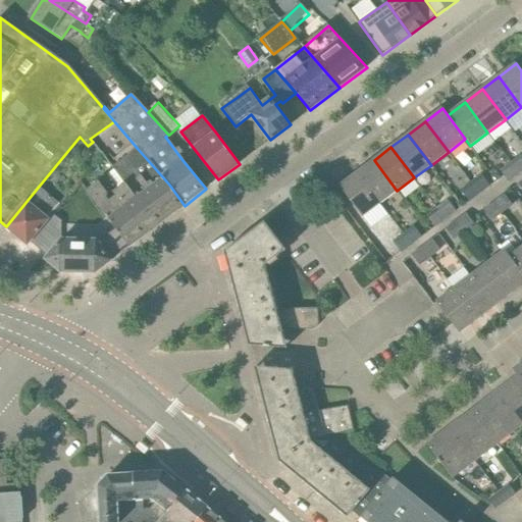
[(160,223),(185,206),(169,185),(138,149),(116,165),(127,181),(160,223)]
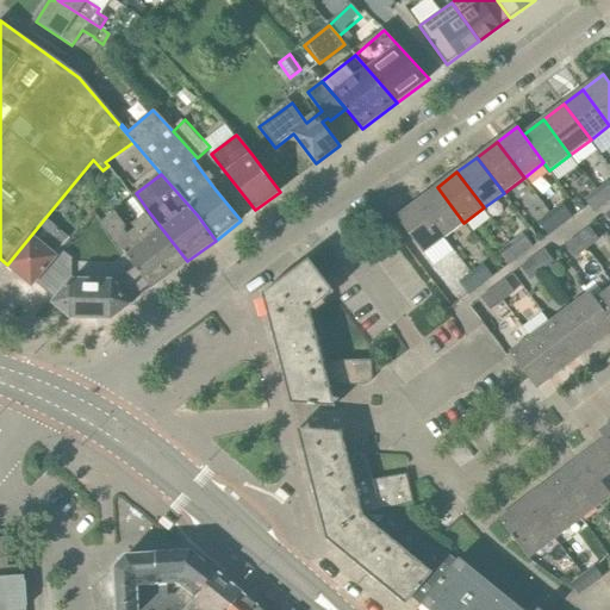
[(597,191),(607,204),(609,200),(609,184),(609,182),(597,191)]
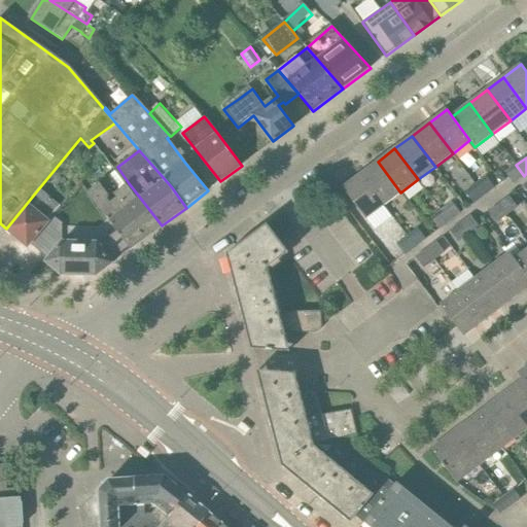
[(400,192),(378,162),(360,174),(384,205),(400,192)]
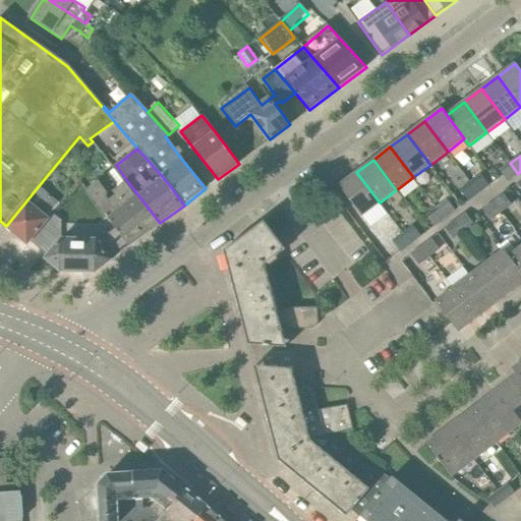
[(518,174),(510,163),(500,171),(507,182),(518,174)]
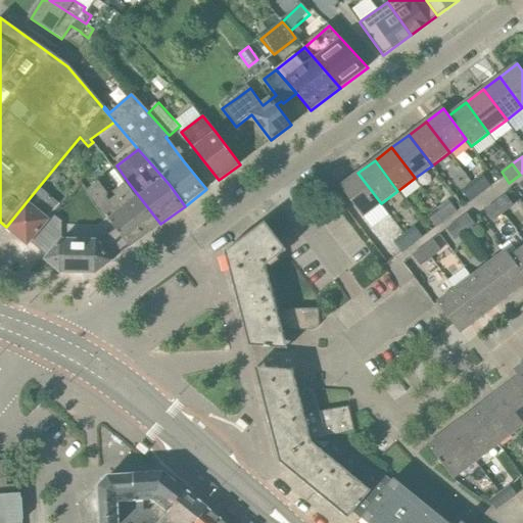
[(381,203),(358,173),(340,186),(363,217),(381,203)]
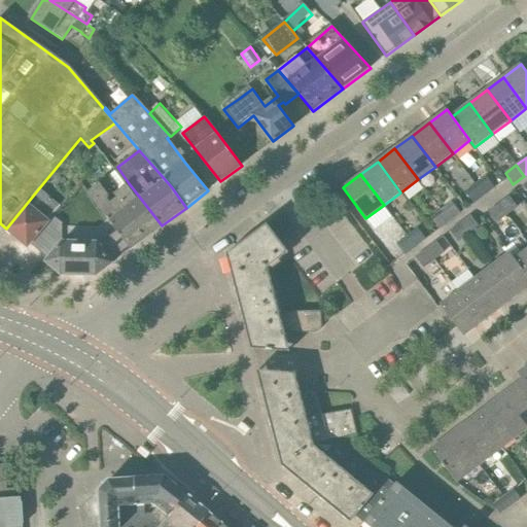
[(476,184),(484,196),(494,187),(486,176),(476,184)]
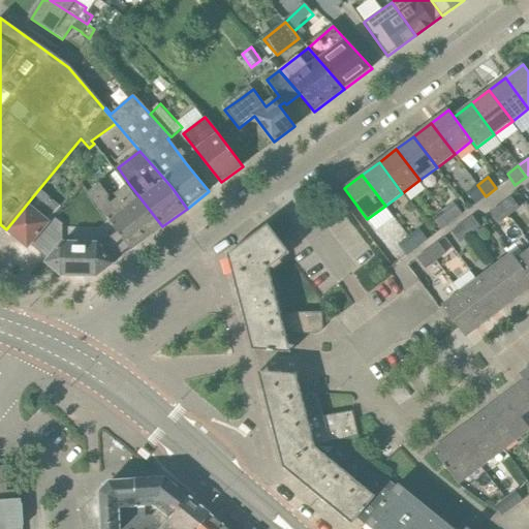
[(131,250),(162,226),(129,184),(116,195),(119,199),(111,205),(107,200),(109,197),(99,185),(88,193),(131,250)]
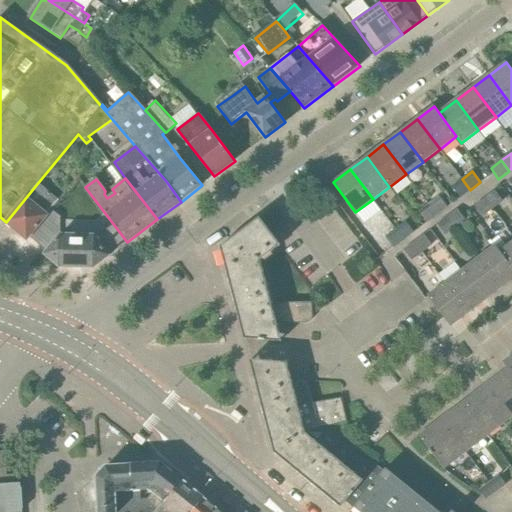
[(470,190),(462,179),(452,187),(460,197),(470,190)]
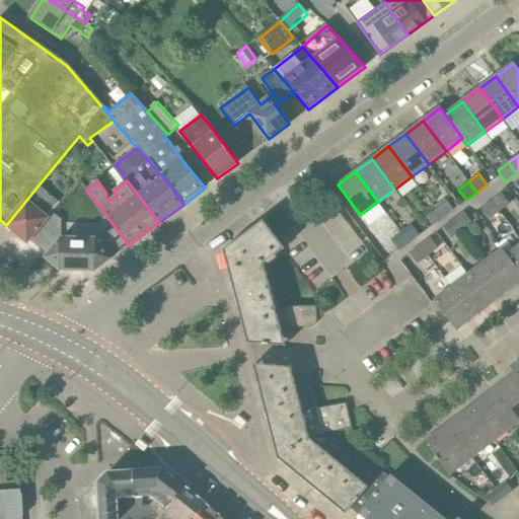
[(6,225),(27,243),(59,206),(36,188),(6,225)]
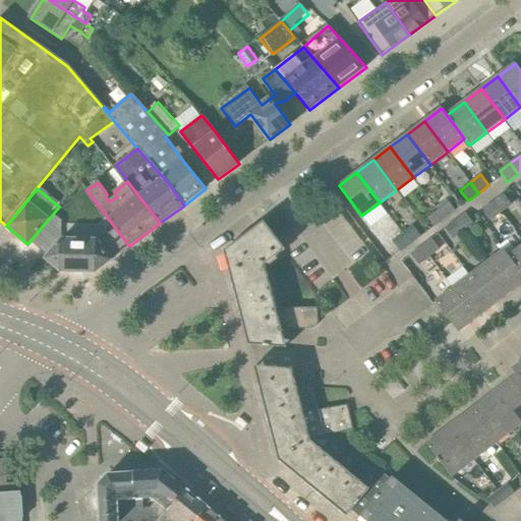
[(504,194),(494,203),(502,213),(512,206),(504,194)]
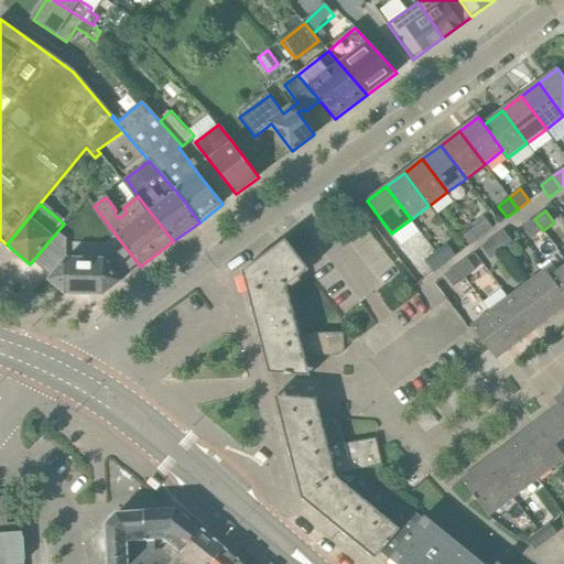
[(473,226),(481,237),(492,228),(484,217),(473,226)]
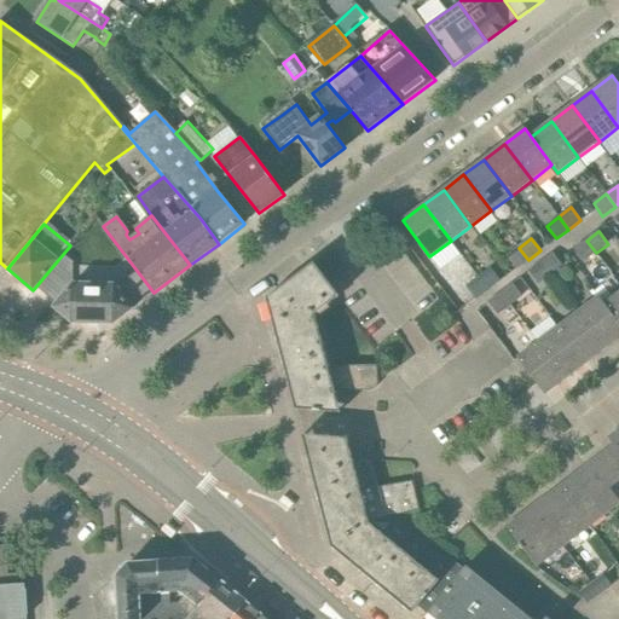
[(596,253),(586,241),(574,249),(584,262),(596,253)]
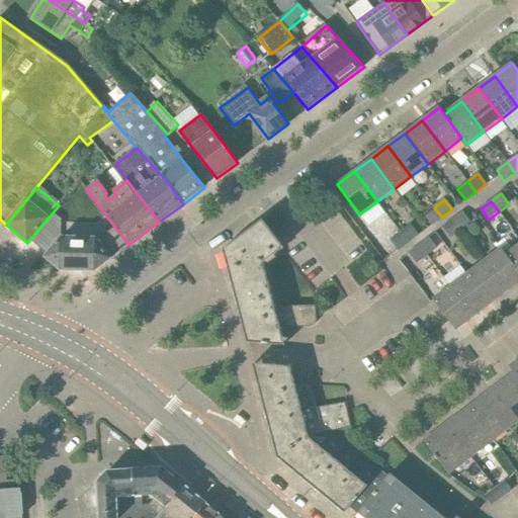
[(442,218),(434,207),(424,214),(432,226),(442,218)]
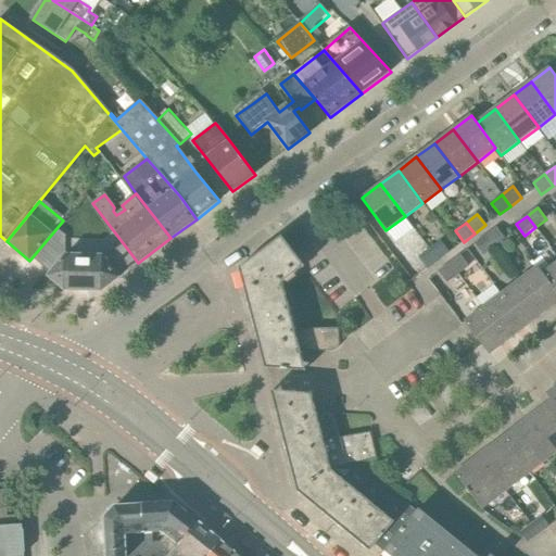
[(496,228),(487,236),(495,248),(505,239),(496,228)]
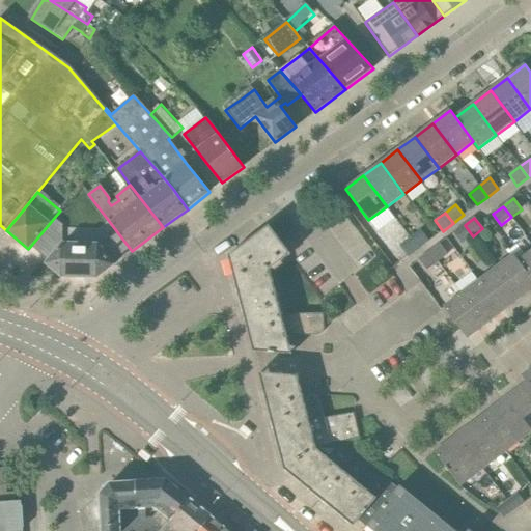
[(282,244),(273,231),(269,225),(259,232),(260,233),(229,256),(249,333),(254,352),(257,353),(294,356),(288,337),(317,337),(319,336),(320,335),(323,334),(323,332),(325,316),(281,313),(270,270),(290,255),(282,244)]
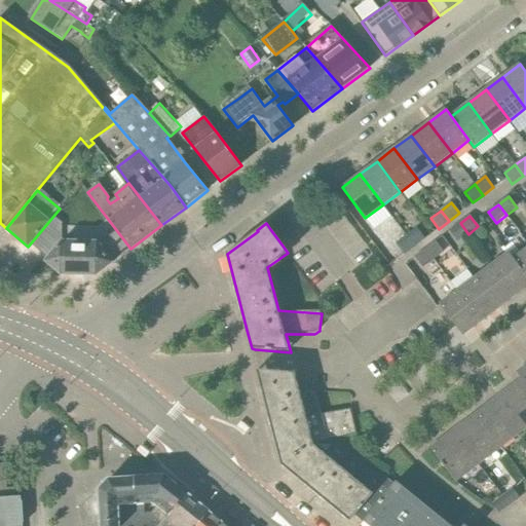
[(279,241),(288,234),(279,223),(270,229),(279,241)]
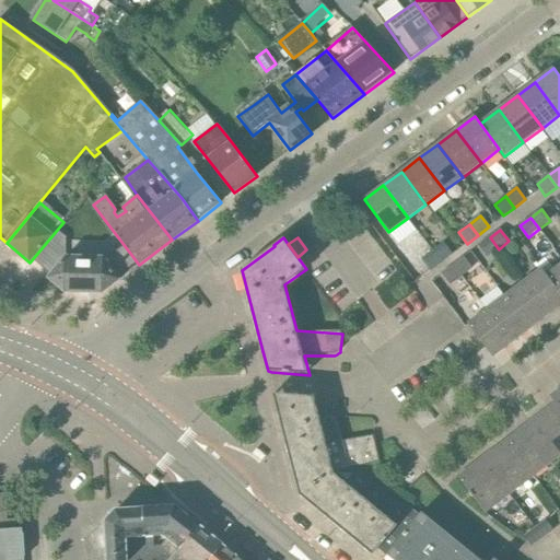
[(499,249),(490,237),(478,246),(487,257),(499,249)]
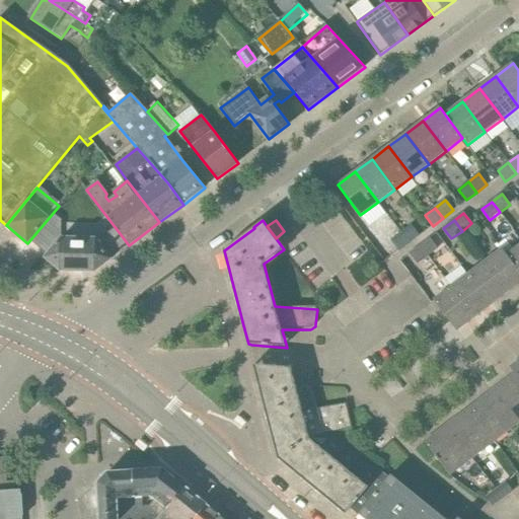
[(401,233),(409,243),(420,236),(412,225),(401,233)]
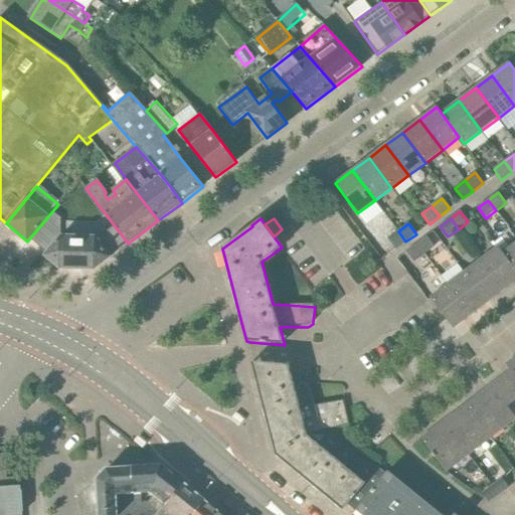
[(405,241),(398,231),(388,239),(396,249),(405,241)]
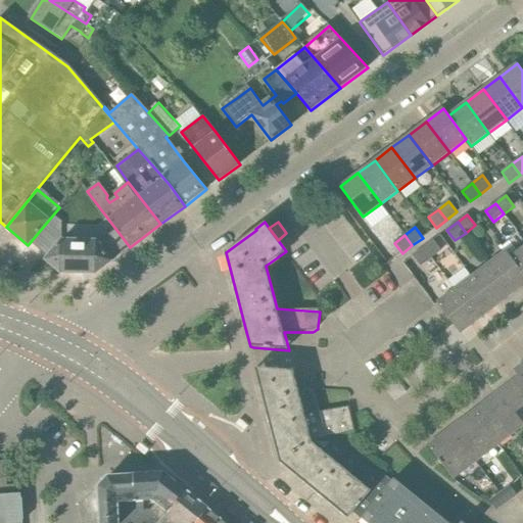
[(96,274),(112,260),(97,241),(60,240),(45,259),(60,273),(96,274)]
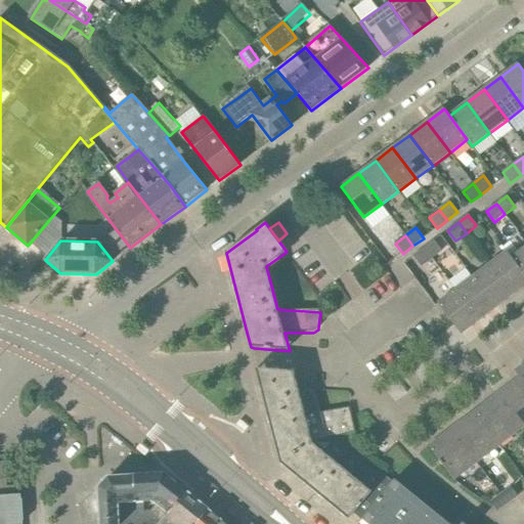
[(434,241),(424,249),(432,259),(442,251),(434,241)]
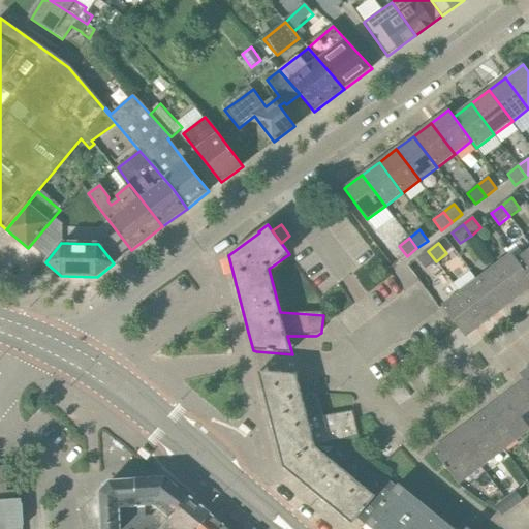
[(528,250),(517,259),(528,276),(528,250)]
